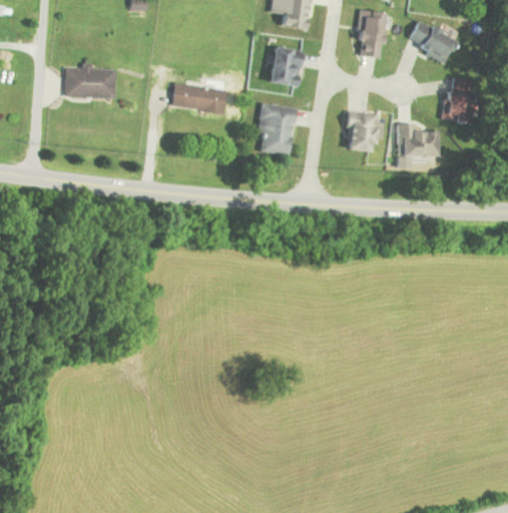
[(280,0),(278,26),(308,30),(311,0),(280,0)]
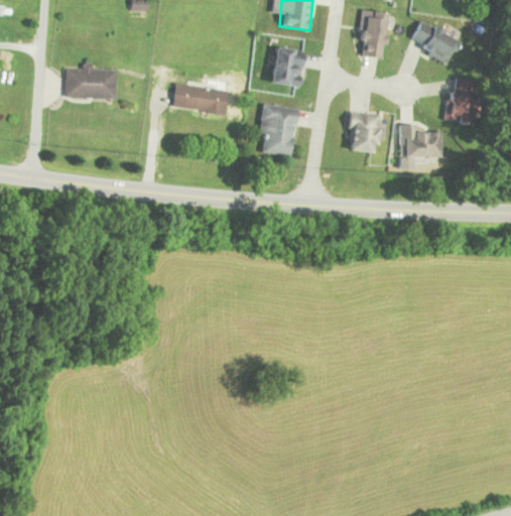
[(383,58),(386,12),(362,11),(359,56),(383,58)]
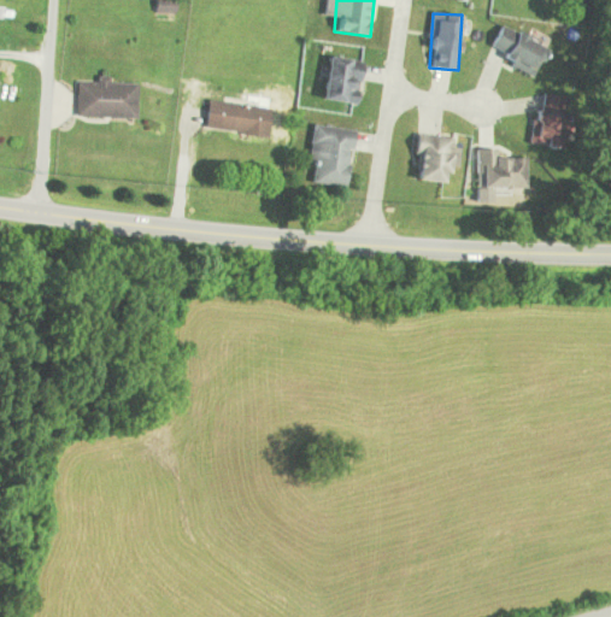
[(548,45),(503,27),(494,47),(509,53),(505,63),(535,76),(548,45)]
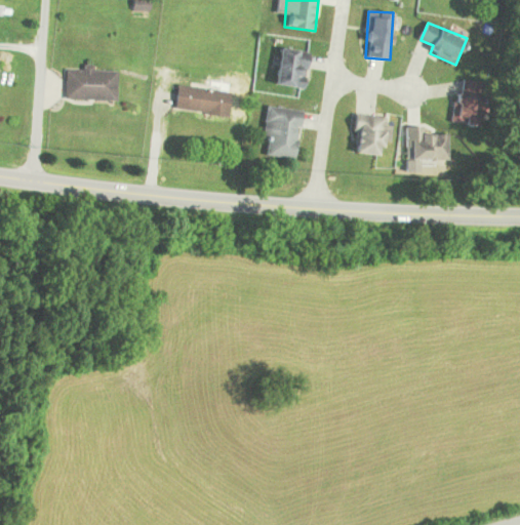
[(304,88),(310,52),(281,48),(275,84),(304,88)]
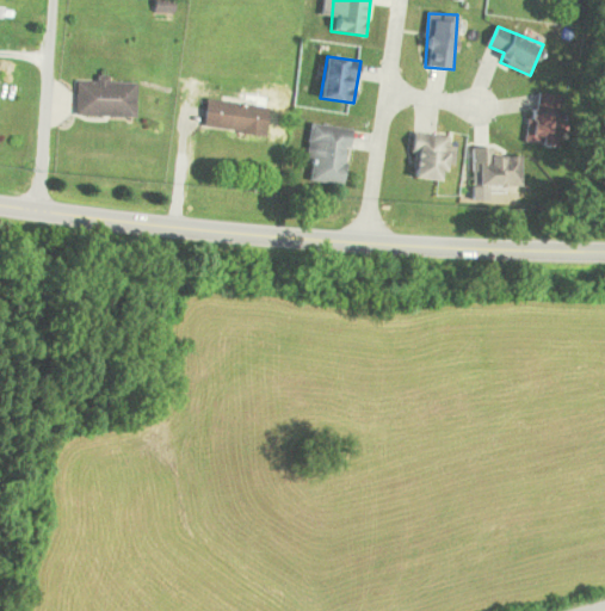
[(139,81),(100,80),(100,81),(79,81),(79,115),(137,116),(139,81)]
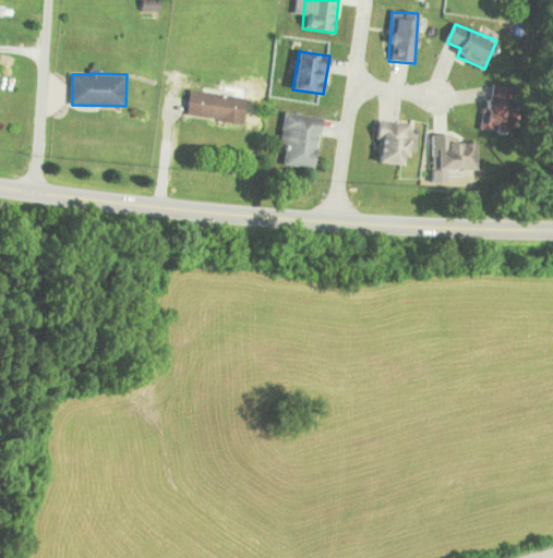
[(508,134),(516,87),(490,84),(483,130),(508,134)]
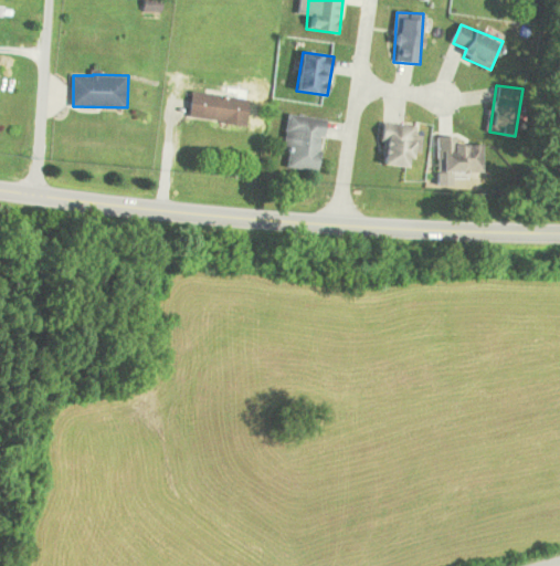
[(190,118),(247,125),(251,98),(193,92),(190,118)]
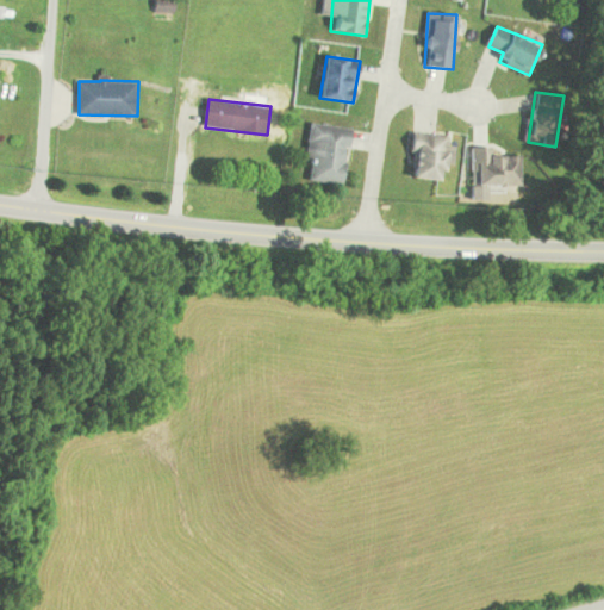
[(307,181),(346,185),(352,128),(312,124),(307,181)]
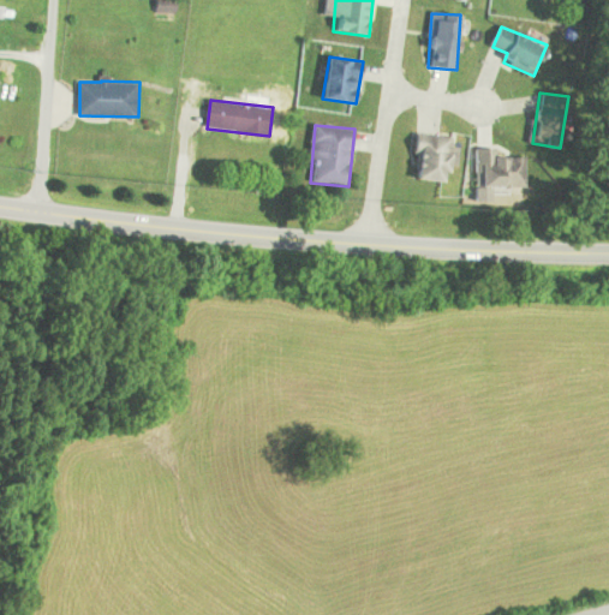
[(416,181),(447,181),(447,165),(458,165),(458,148),(454,148),(454,135),(416,135),(416,181)]
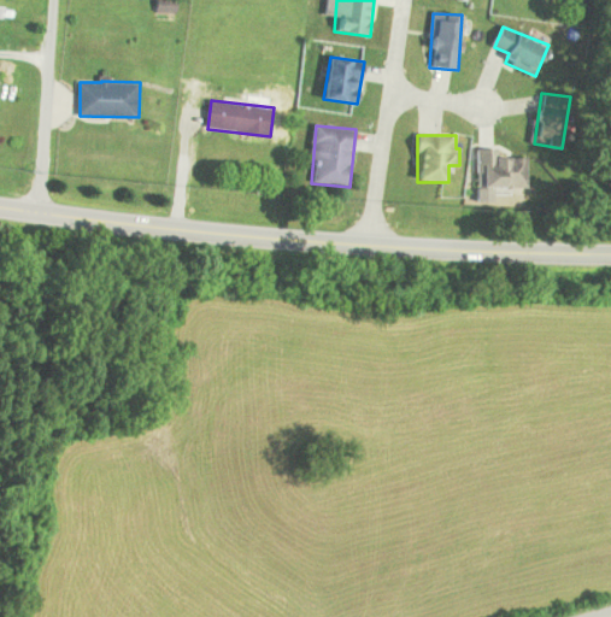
[(477,151),(477,188),(528,188),(528,158),(498,158),(498,151),(477,151)]
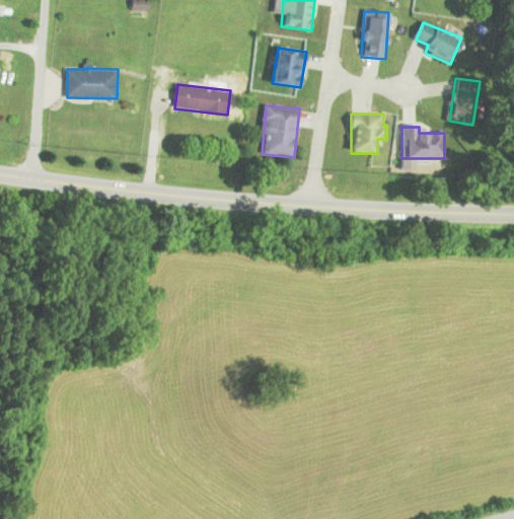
All buildings are outlined.
